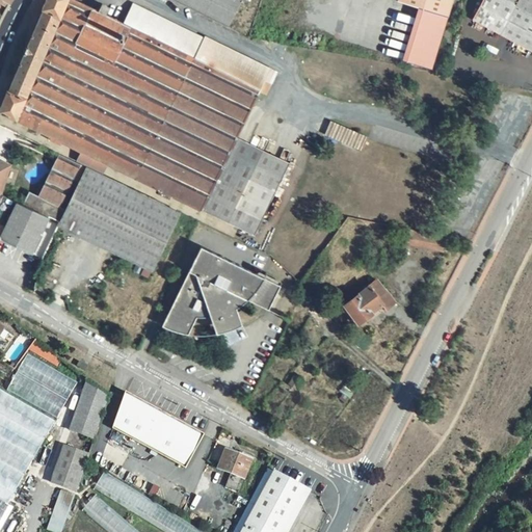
[(99,10),(76,0),(46,0),(43,9),(44,10),(9,90),(8,90),(0,108),(0,111),(15,118),(28,125),(30,126),(37,130),(49,135),(47,139),(60,145),(62,141),(81,151),(82,152),(78,161),(104,174),(109,165),(162,191),(174,196),(202,211),(203,210),(256,236),(285,177),(231,152),(238,137),(270,69),(206,37),(205,38),(132,5),(124,23),(105,14),(109,7),(103,4),(102,6),(100,5),(98,9),(100,9),(99,10)]
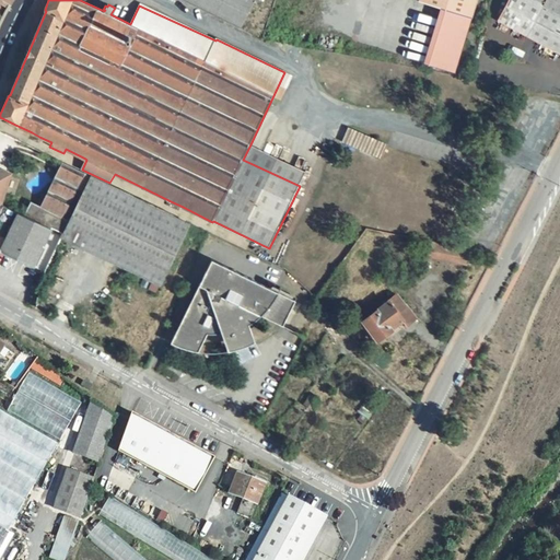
[(254,0),(182,0),(240,28),(254,0)]
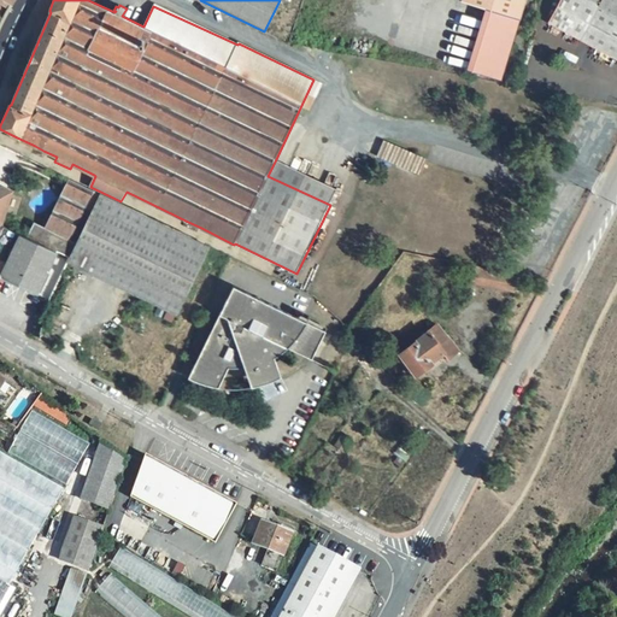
[(462,0),(462,3),(519,21),(526,0),(462,0)]
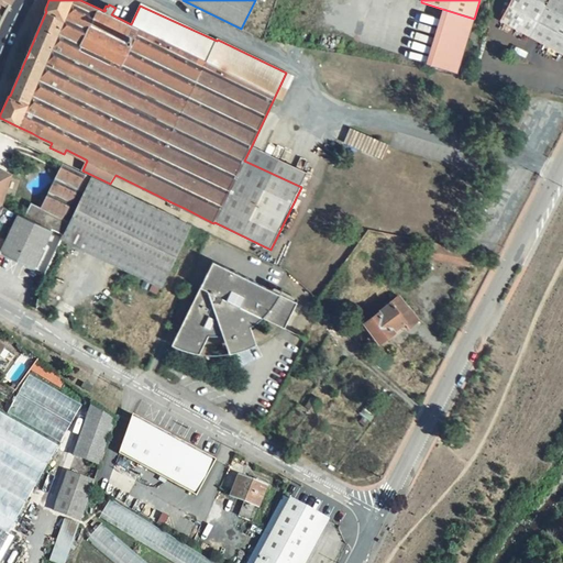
[(542,4),(532,0),(522,0),(539,9),(542,4)]
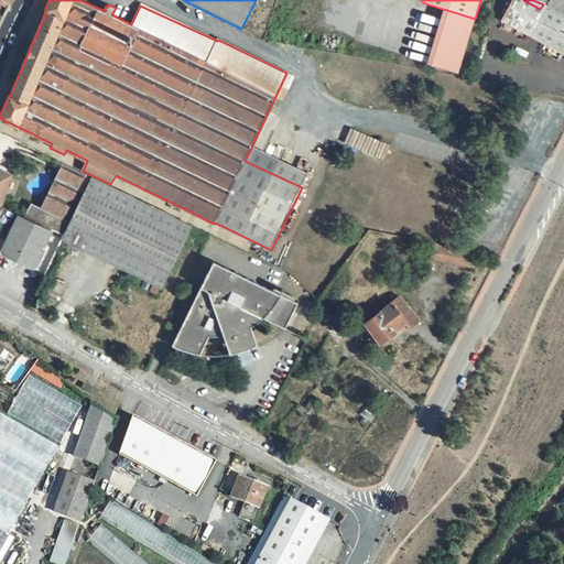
[(563,56),(563,0),(533,0),(543,4),(546,7),(544,11),(543,14),(530,38),(563,56)]
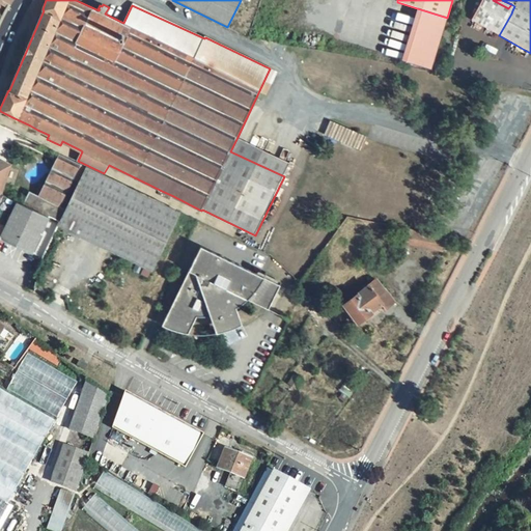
[(368,137),(325,118),(317,132),(362,151),(368,137)]
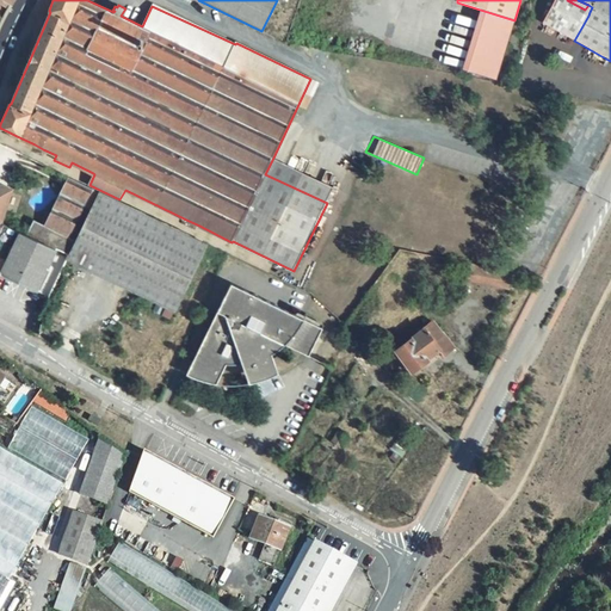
[(273,158),(265,174),(327,203),(334,187),(273,158)]
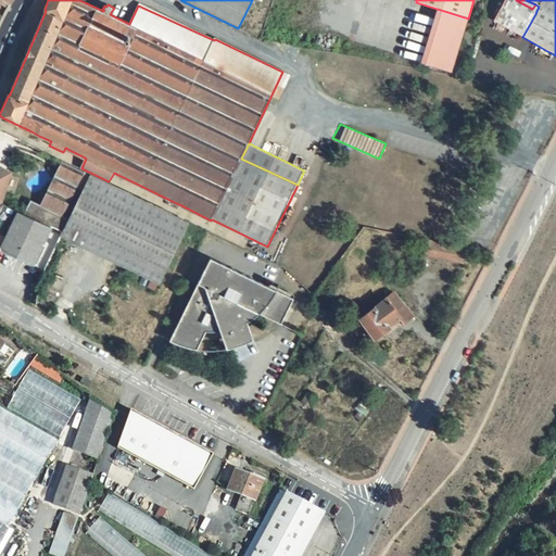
[(51,227),(63,231),(68,219),(62,216),(76,189),(80,191),(89,174),(62,161),(40,206),(30,202),(24,215),(51,227)]
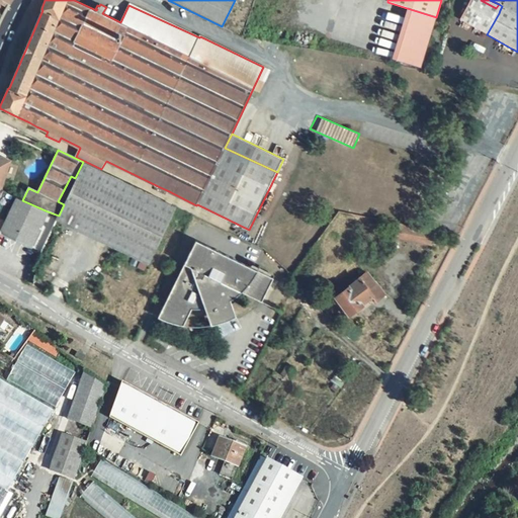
[(0,190),(0,191),(10,160),(0,157),(0,190)]
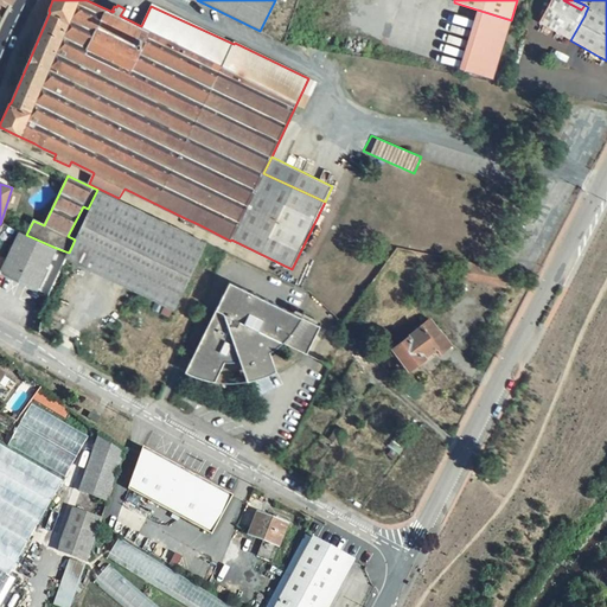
[(206,243),(98,191),(75,240),(69,253),(65,257),(173,311),(206,243)]
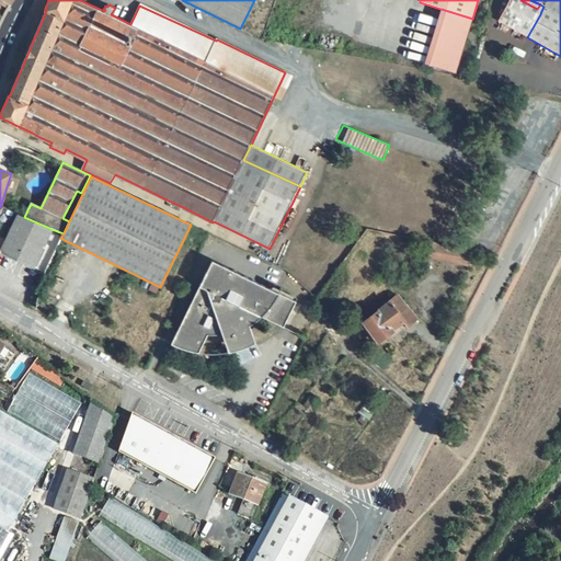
[(24,217),(2,207),(0,216),(0,252),(33,267),(52,229),(24,217)]
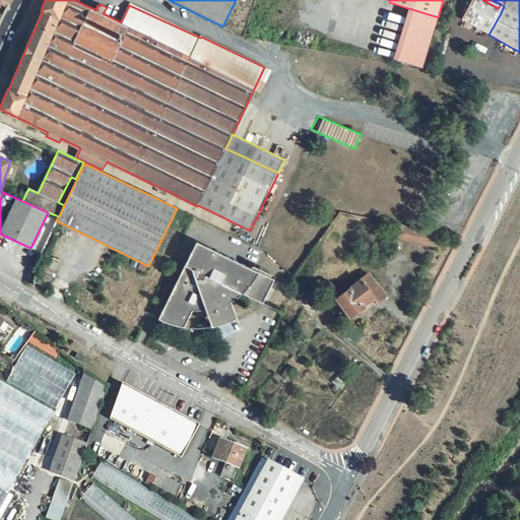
[(266,275),(196,241),(158,319),(159,319),(165,321),(174,324),(184,326),(195,305),(202,305),(209,304),(216,302),(224,300),(229,297),(238,290),(262,303),(268,289),(260,286),(266,275)]
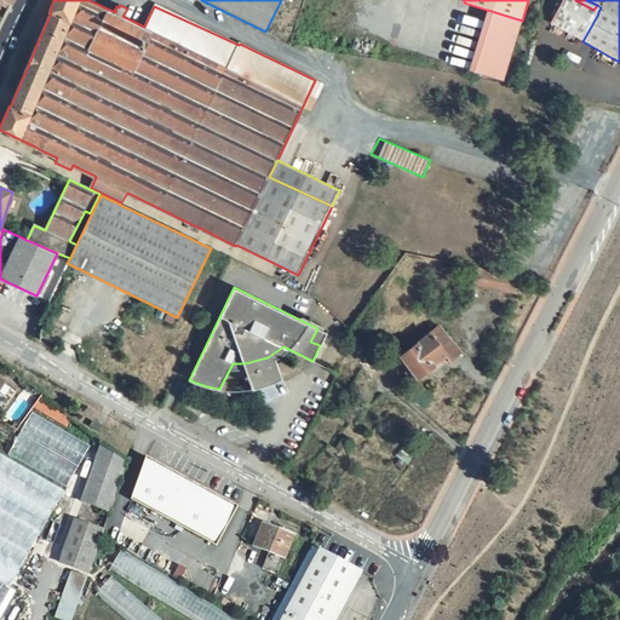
[(434,332),(402,355),(406,361),(414,372),(419,378),(435,365),(434,365),(447,355),(451,361),(461,352),(451,338),(449,339),(438,326),(432,331),(434,332)]
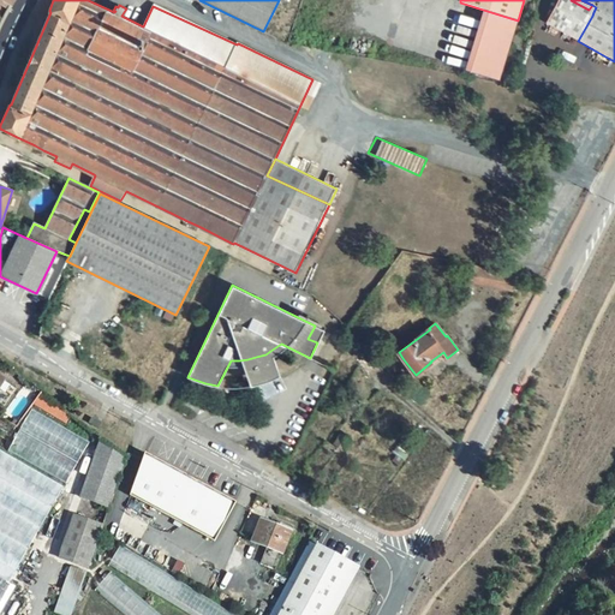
[(315,326),(308,339),(317,342),(324,329),(315,326)]
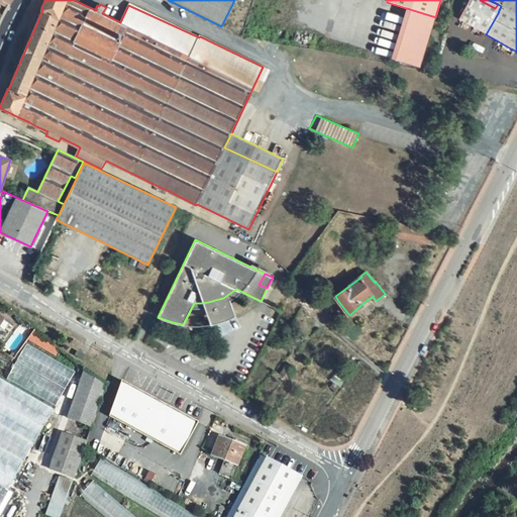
[(306,300),(301,304),(309,314),(315,309),(306,300)]
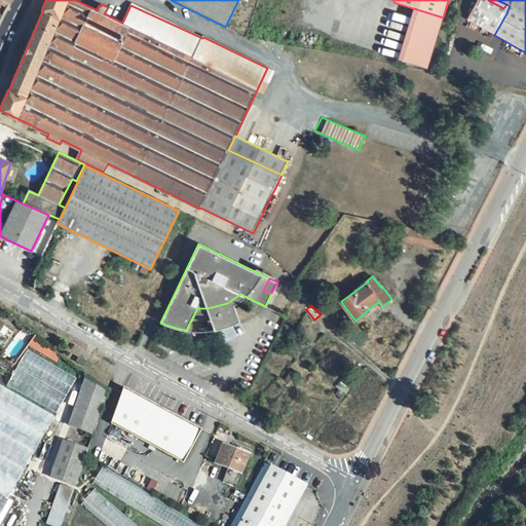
[(344,306),(341,308),(348,318),(351,315),(344,306)]
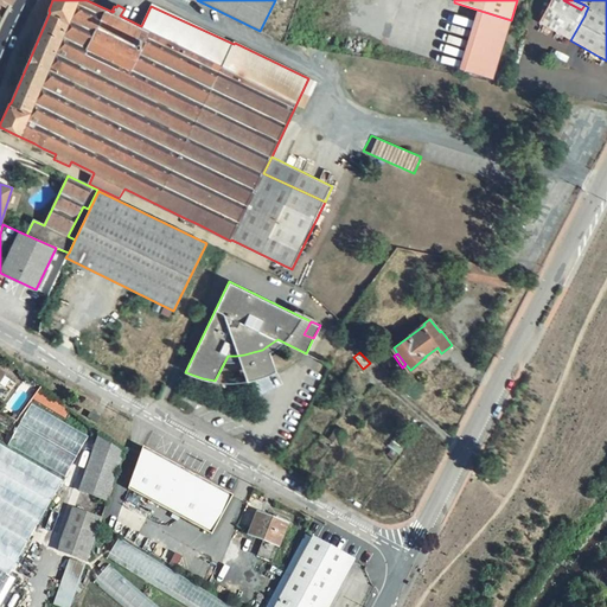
[(101,417),(90,413),(88,417),(97,423),(101,417)]
